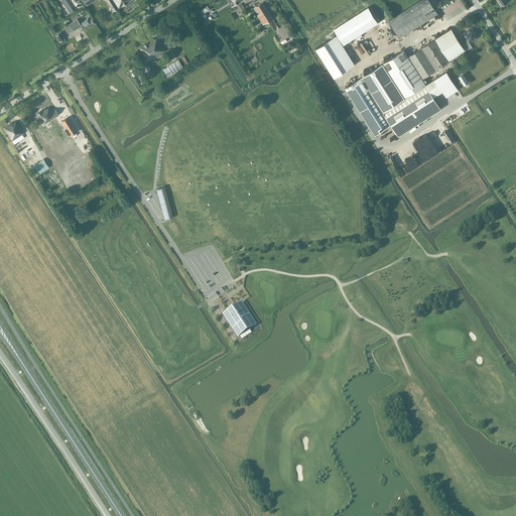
[(106,0),(113,11),(130,0),(106,0)]
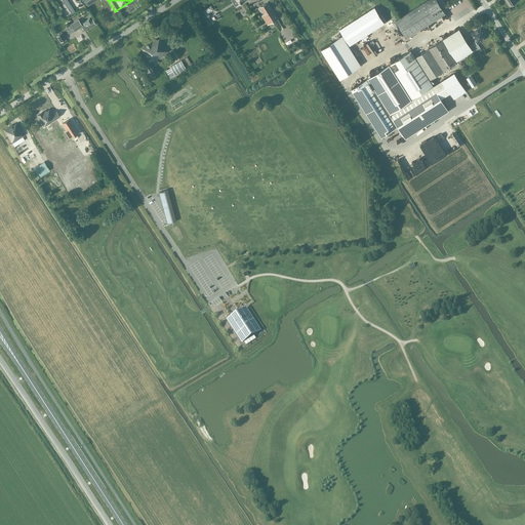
[(436,0),(427,0),(395,22),(406,38),(445,13),(436,0)]
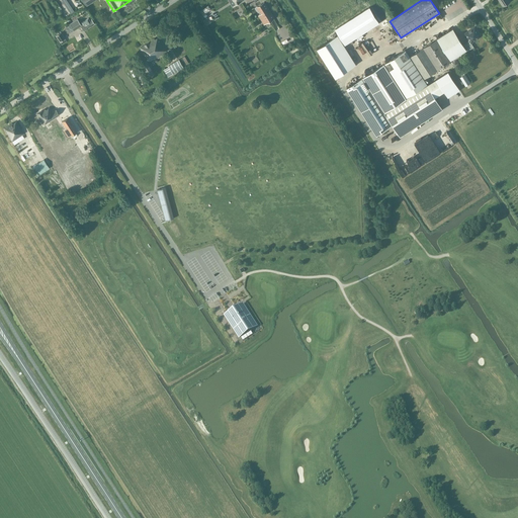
[(277,18),(267,2),(257,8),(267,24),(277,18)]
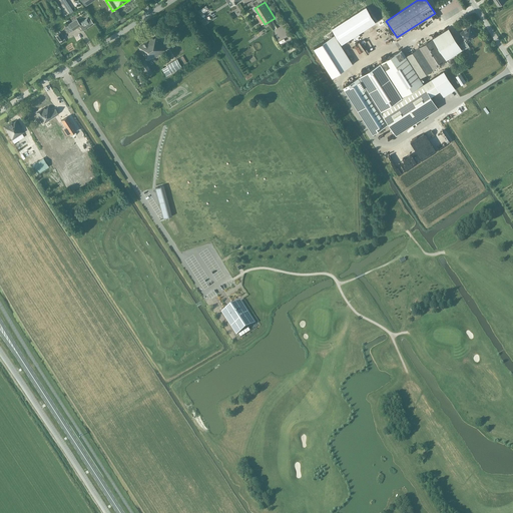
[(201,15),(209,10),(206,5),(198,10),(201,15)]
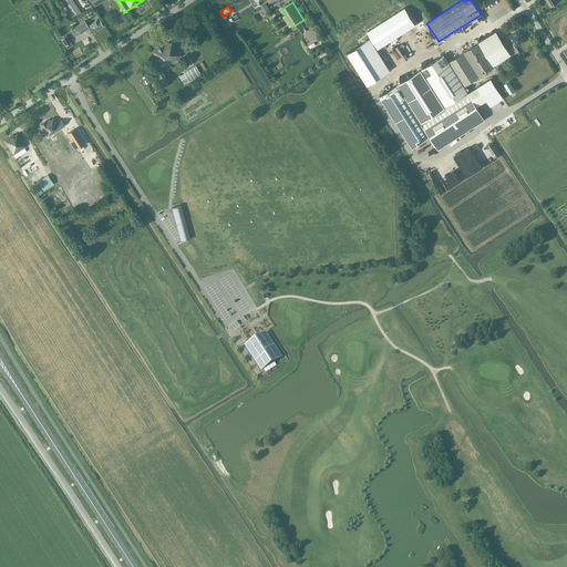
[(415,24),(404,8),(367,32),(378,49),(415,24)]
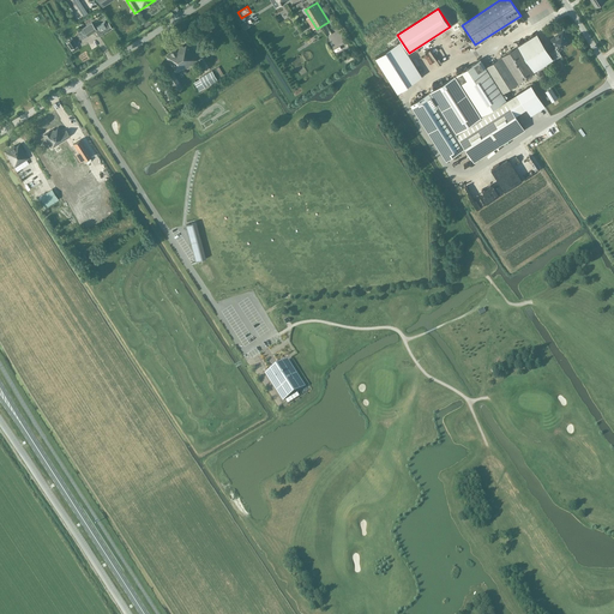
[(91,23),(83,29),(88,36),(96,31),(100,36),(112,29),(108,23),(107,24),(106,22),(95,28),(91,23)]
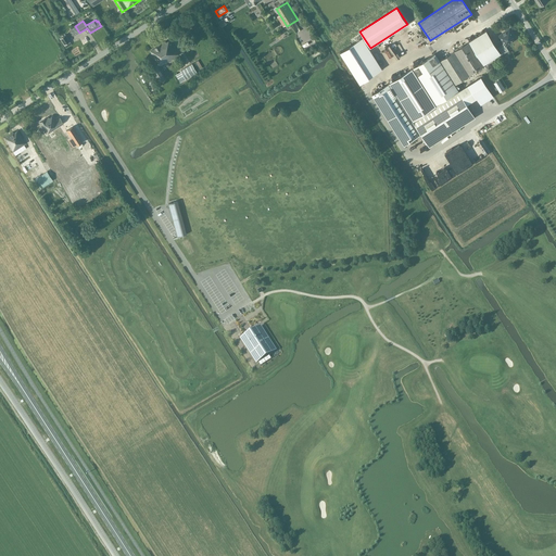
[(498,37),(503,43),(504,45),(506,47),(517,40),(510,29),(498,37)]
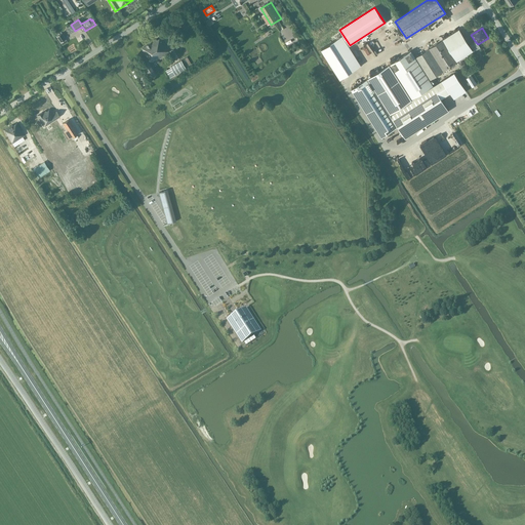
[(476,42),(475,41),(470,45),(459,29),(416,57),(430,79),(458,62),(463,57),(465,58),(470,54),(480,48),(478,44),(476,42)]
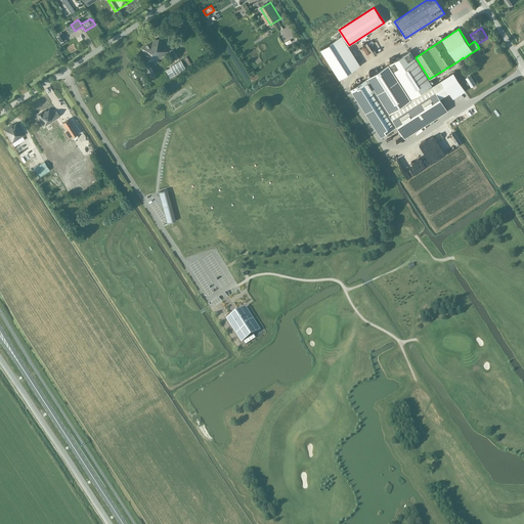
[(61,33),(56,36),(62,45),(68,41),(61,33)]
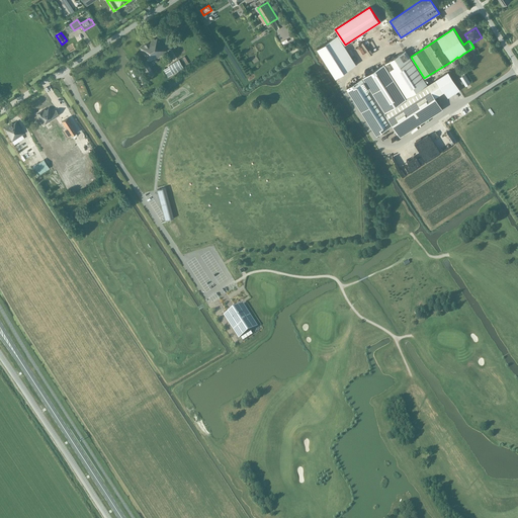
[(149,63),(168,52),(159,37),(155,39),(155,38),(140,48),(148,61),(140,66),(148,79),(156,74),(149,63)]
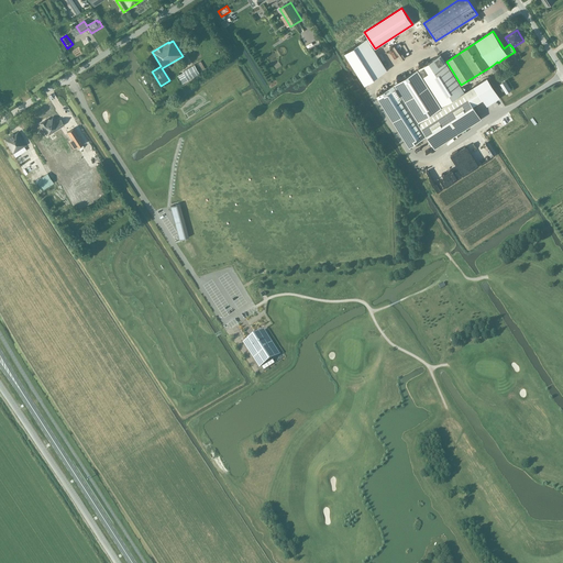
[(365,84),(382,74),(362,42),(344,53),(365,84)]
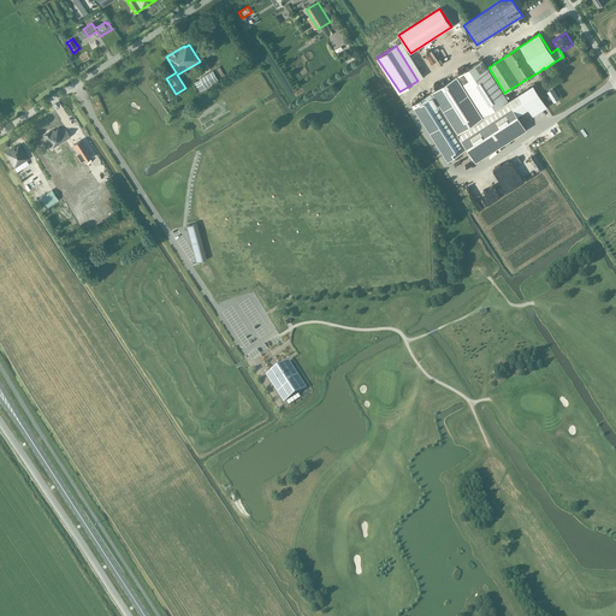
[(509,100),(483,59),(456,76),(479,112),(483,117),(508,101),(509,100)]
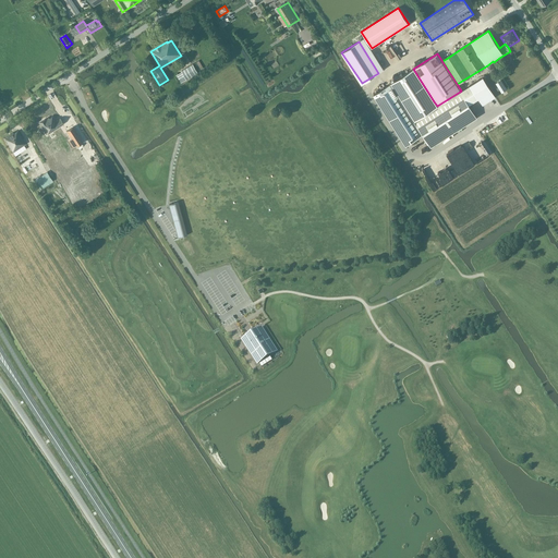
[(499,58),(494,62),(493,61),(487,65),(486,65),(492,74),(495,72),(492,67),(501,60),(499,58)]
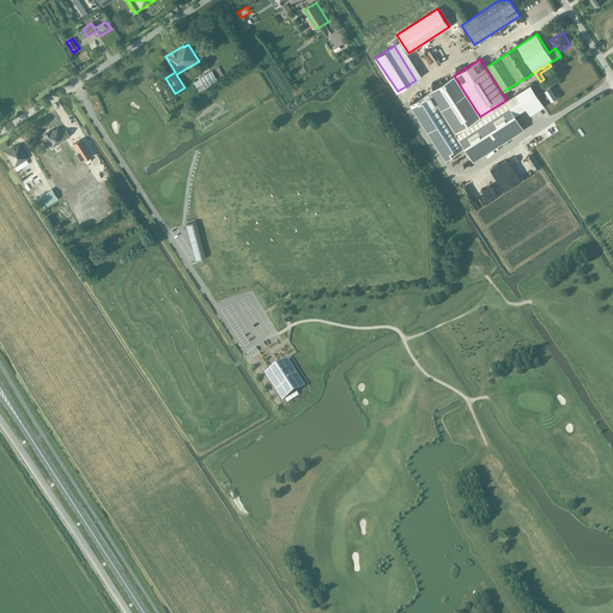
[(200,79),(205,87),(218,80),(212,71),(200,78),(200,79)]
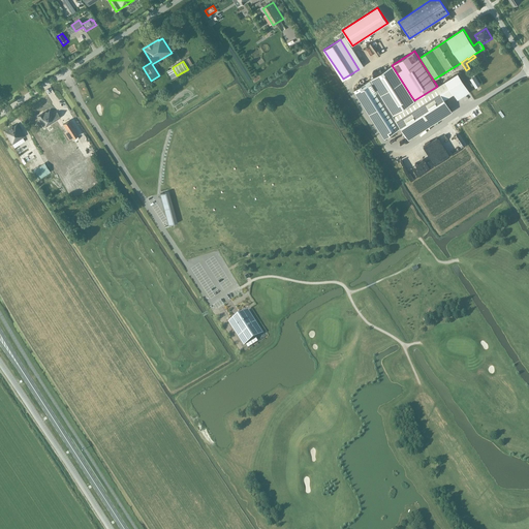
[(399,124),(390,111),(411,96),(392,65),(354,89),(384,137),(385,136),(383,134),(399,124)]
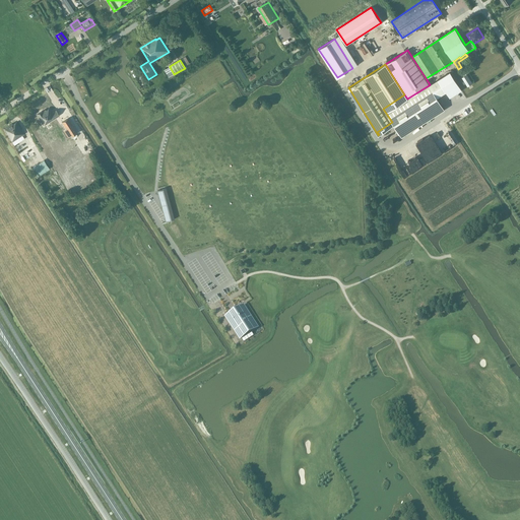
[(169,77),(174,74),(170,67),(165,70),(169,77)]
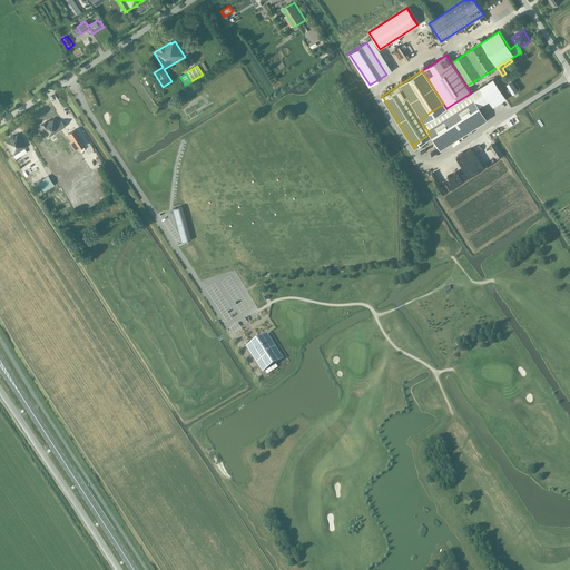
[(507,99),(493,79),(480,87),(493,107),(507,99)]
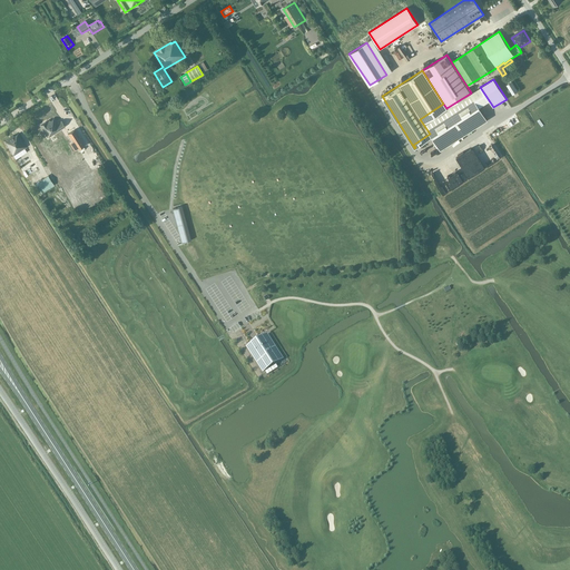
[(512,95),(518,91),(511,82),(507,86),(512,95)]
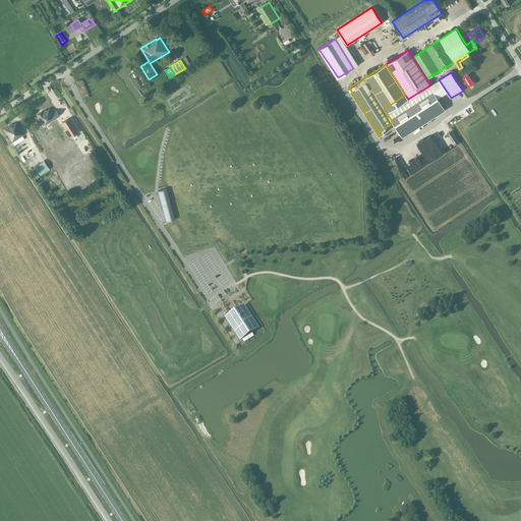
[(408,99),(405,95),(384,109),(395,125),(403,137),(446,110),(429,85),(408,99)]
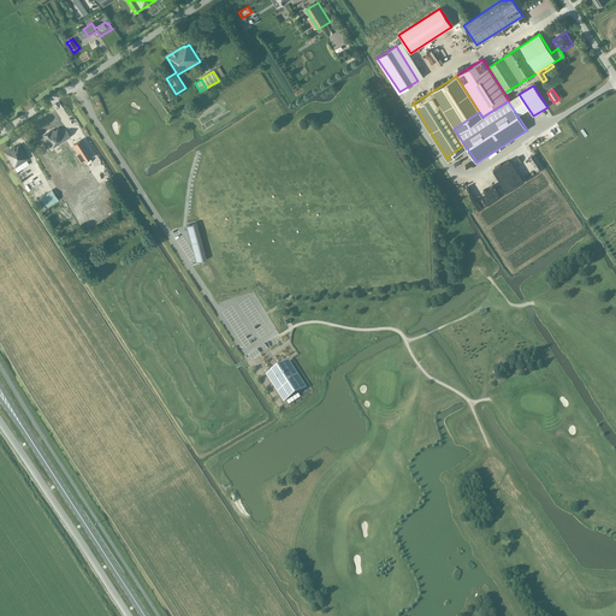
[(49,132),(43,136),(52,149),(71,137),(66,131),(61,135),(58,129),(54,131),(54,130),(51,132),(49,132)]
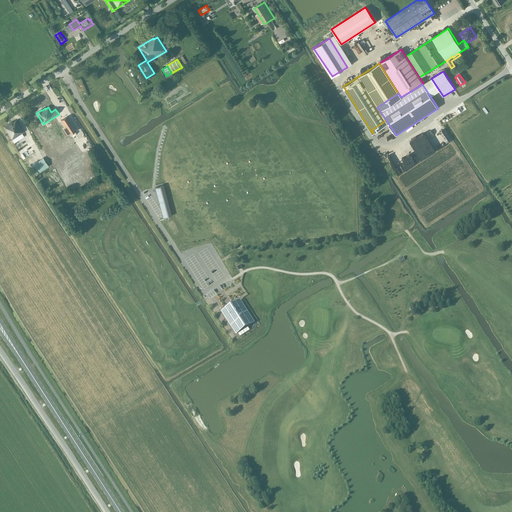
[(61,120),(66,127),(70,133),(70,134),(76,131),(67,116),(61,120)]
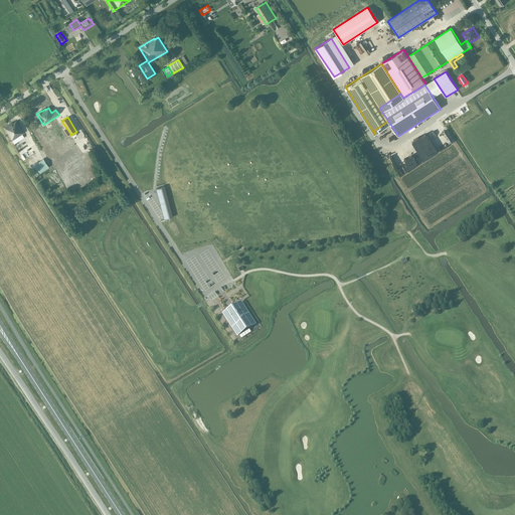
[(12,123),(4,128),(10,137),(12,141),(14,144),(24,138),(22,135),(24,133),(17,122),(13,124),(12,123)]
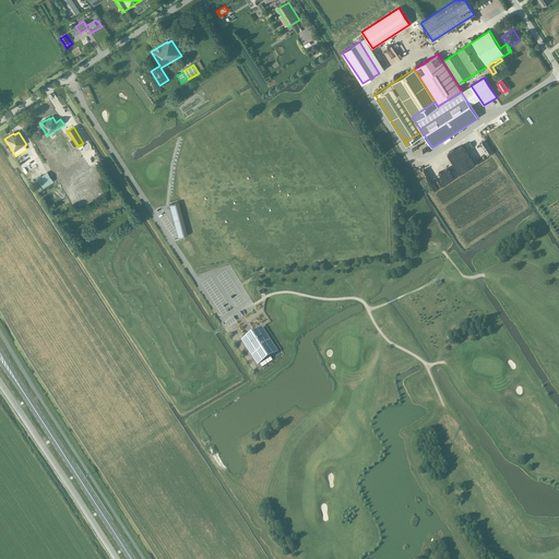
[(44,152),(45,154),(38,157),(45,168),(60,158),(52,146),(44,152)]
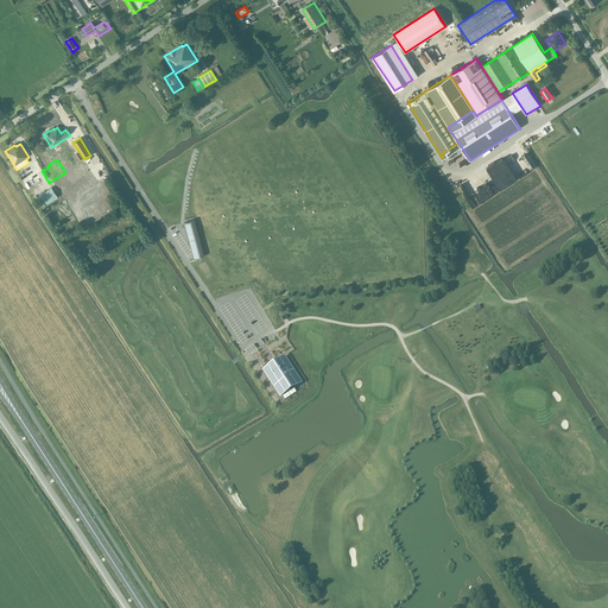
[(51,188),(38,196),(44,207),(58,197),(51,188)]
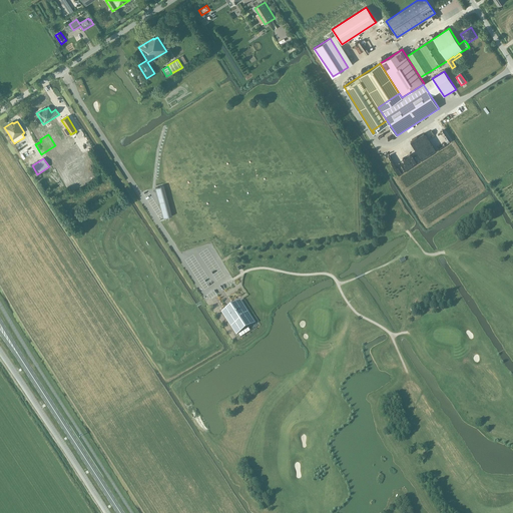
[(155,188),(163,218),(172,216),(164,186),(155,188)]
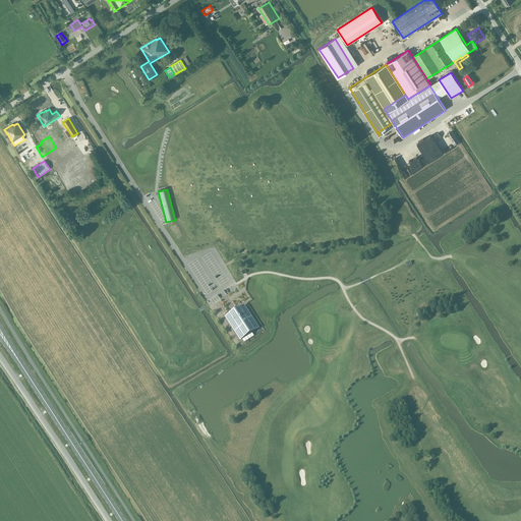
[(242,306),(227,316),(240,338),(256,328),(242,306)]
